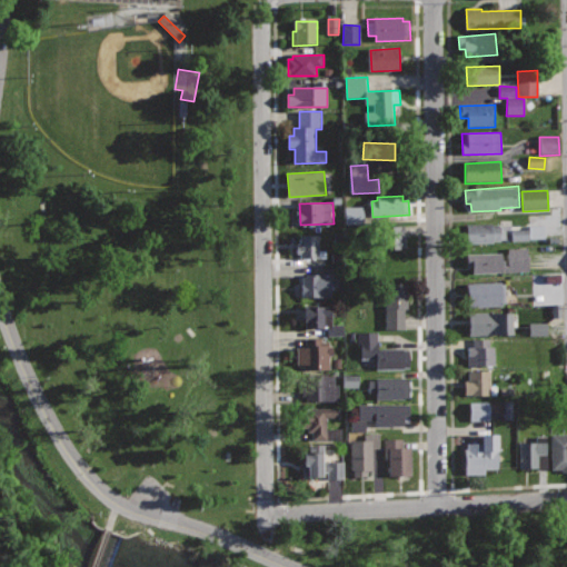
[(345,226),(362,226),(362,208),(345,209),(345,226)]
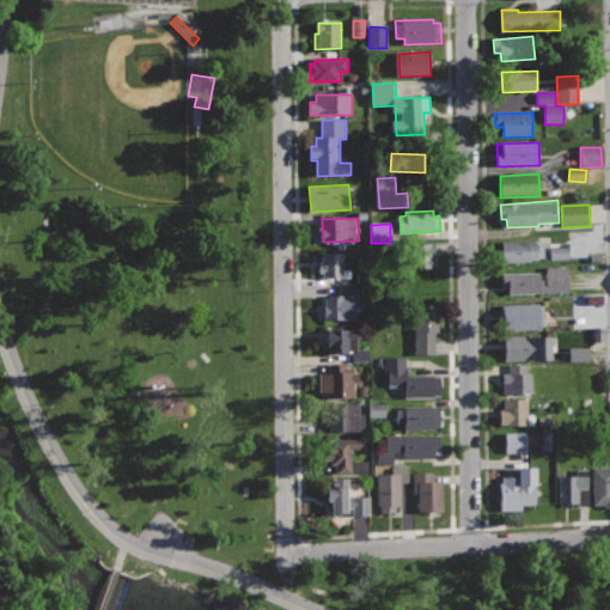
[(531,242),(504,242),(504,264),(532,264),(532,261),(540,261),(540,258),(546,258),(546,244),(538,244),(538,243),(531,243),(531,242)]
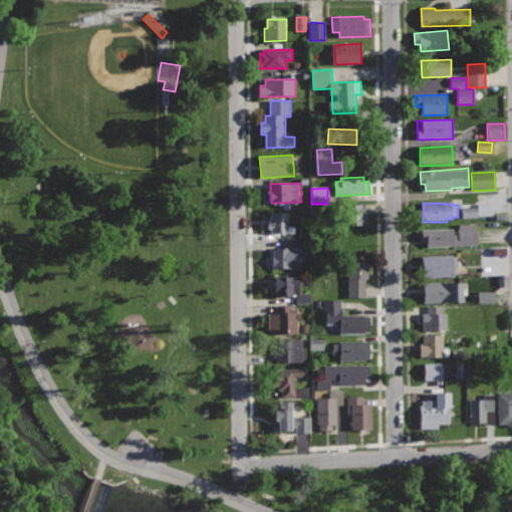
[(366,204),(334,206),(336,226),(368,224),(366,204)]
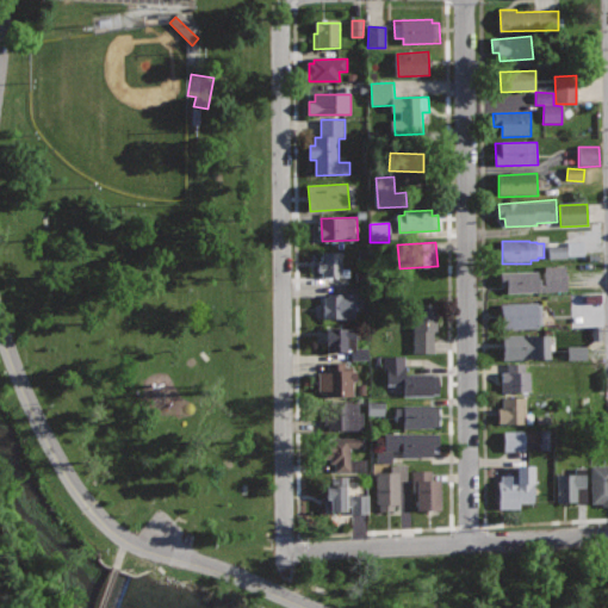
[(550,261),(568,261),(568,248),(550,247),(550,261)]
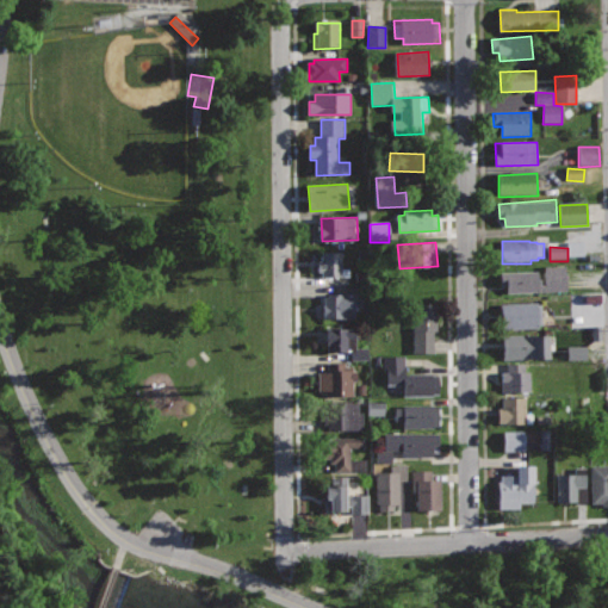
[(345,253),(323,253),(323,262),(320,262),(320,273),(324,273),(324,278),(352,278),(352,268),(345,270),(345,253)]
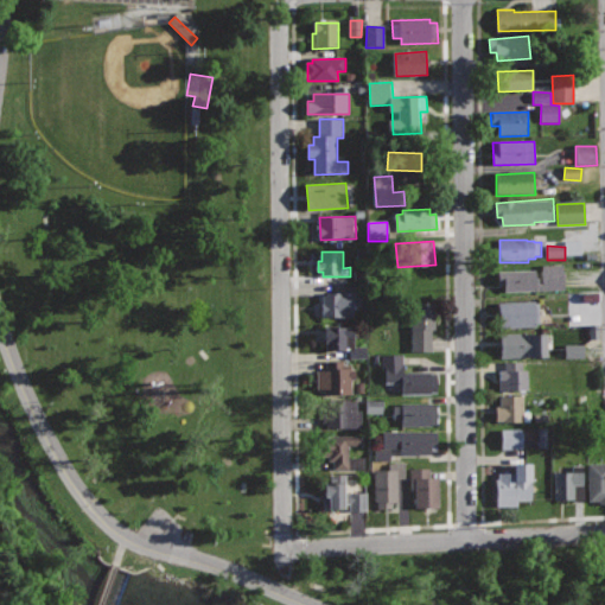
[(537,271),(500,273),(500,285),(505,285),(505,293),(566,291),(566,268),(543,269),(543,279),(537,279),(537,271)]
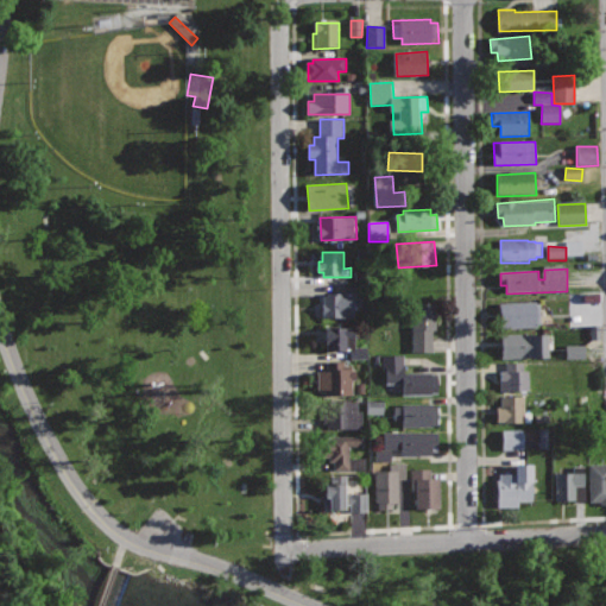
[(355,294),(323,294),(323,319),(355,319),(355,294)]
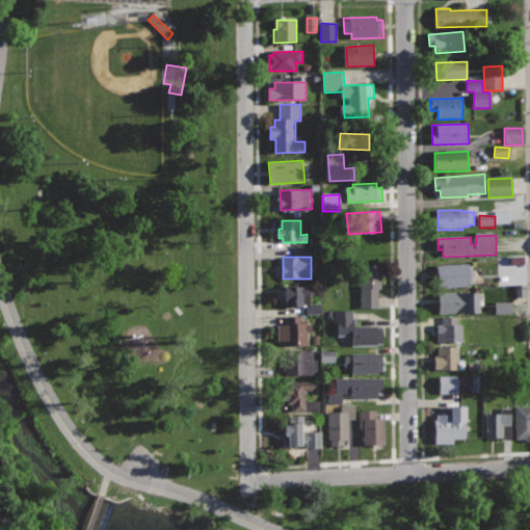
[(470,265),(439,266),(440,288),(471,287),(470,265)]
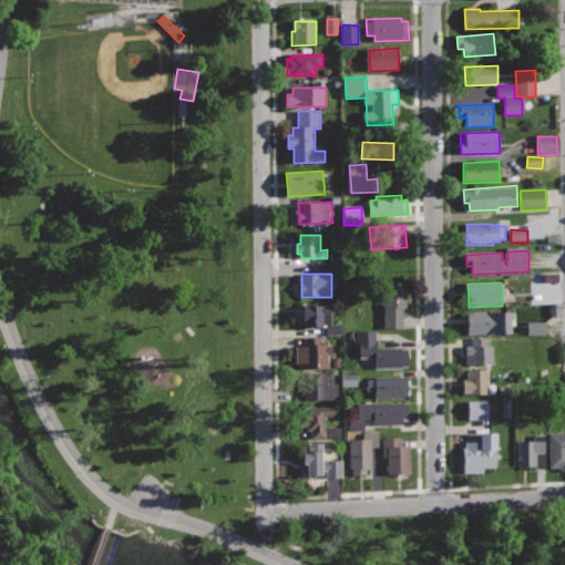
[(407,284),(384,285),(386,329),(406,329),(406,309),(408,309),(407,284)]
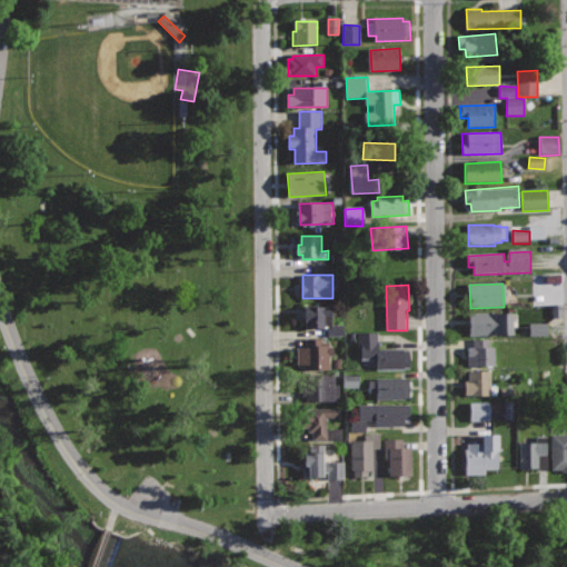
[(335,306),(305,307),(305,329),(326,329),(326,327),(329,327),(329,337),(345,336),(345,325),(335,326),(335,306)]
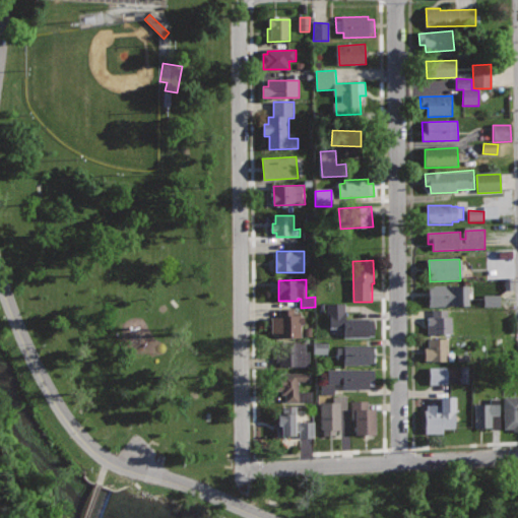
[(469,286),(431,287),(431,307),(469,307),(469,286)]
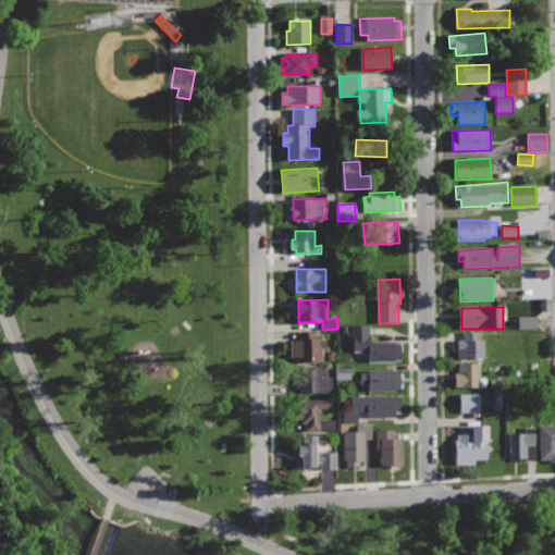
[(535,318),(518,318),(518,331),(535,330),(535,318)]
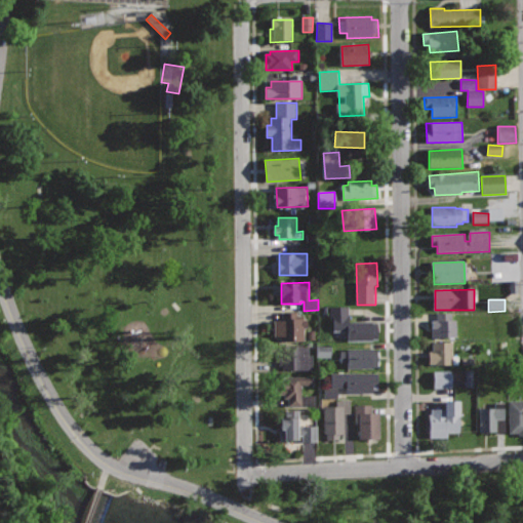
[(379,323),(350,323),(350,308),(324,308),(324,315),(330,315),(330,318),(334,318),(334,331),(349,330),(349,343),(379,343),(379,323)]
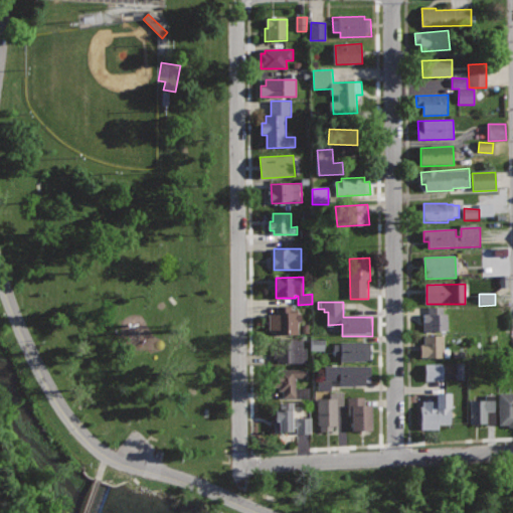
[(293,306),(277,307),(278,336),(301,335),(301,322),(304,322),(304,314),(300,314),(300,310),(293,311),(293,306)]
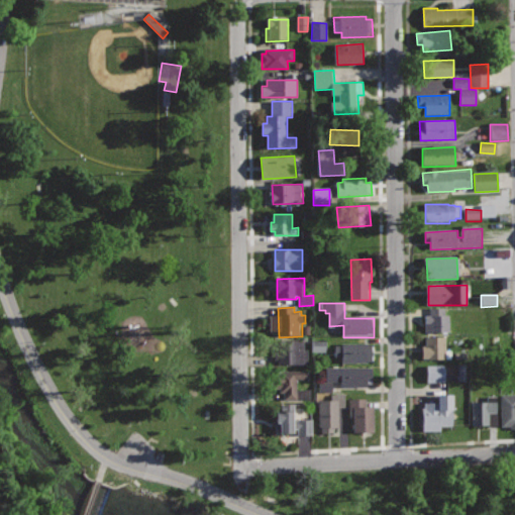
[(447,309),(431,309),(431,317),(426,317),(426,333),(450,332),(450,316),(447,316),(447,309)]
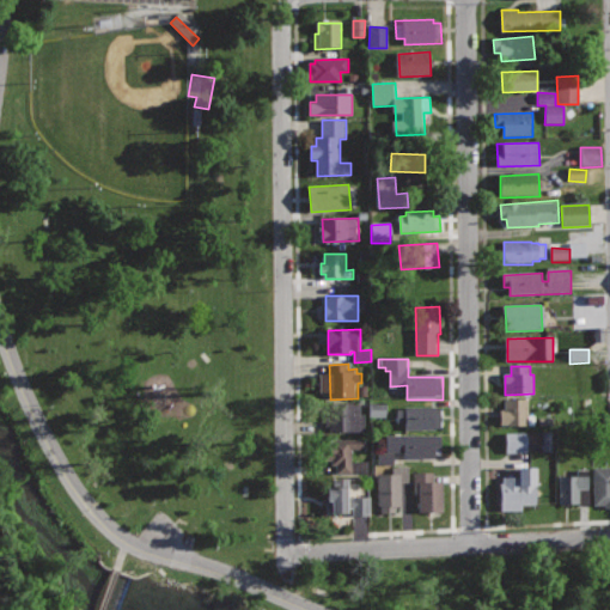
[(530,400),(505,400),(505,412),(500,412),(500,425),(507,425),(507,428),(537,428),(537,415),(530,416),(530,400)]
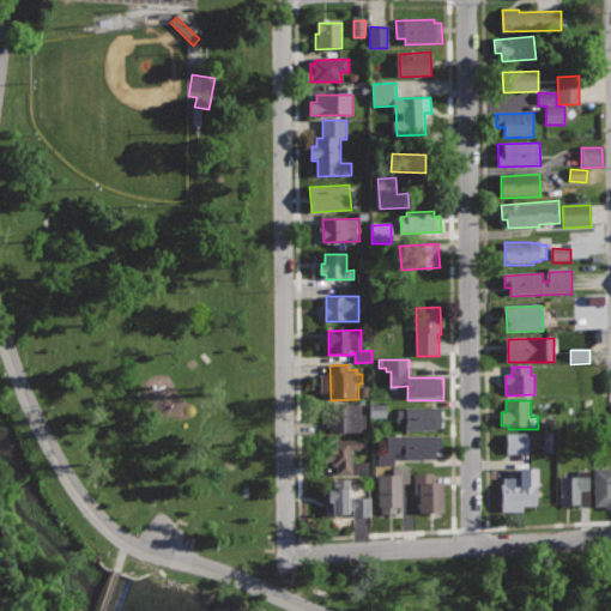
[(362,406),(330,407),(331,433),(367,433),(367,416),(362,416),(362,406)]
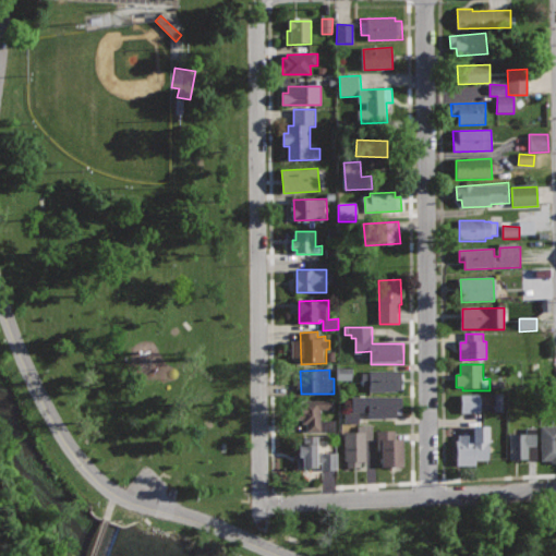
[(397,372),(362,372),(362,385),(371,385),(371,393),(405,393),(405,373),(397,373),(397,372)]
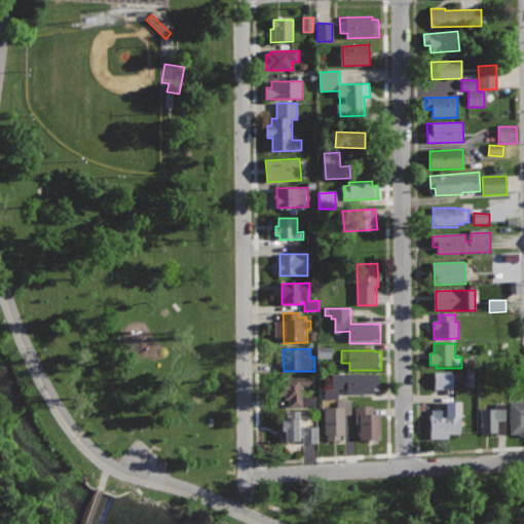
[(381,373),(333,373),(333,388),(348,388),(348,394),(375,394),(375,391),(381,391),(381,373)]
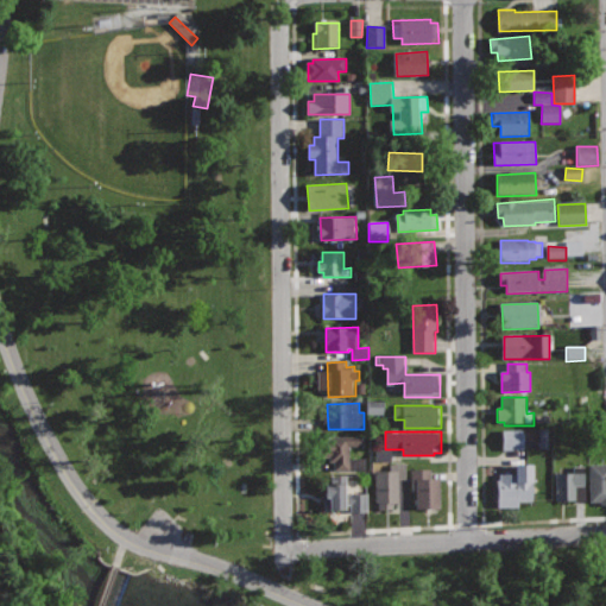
[(523,452),(523,431),(502,431),(502,452),(523,452)]
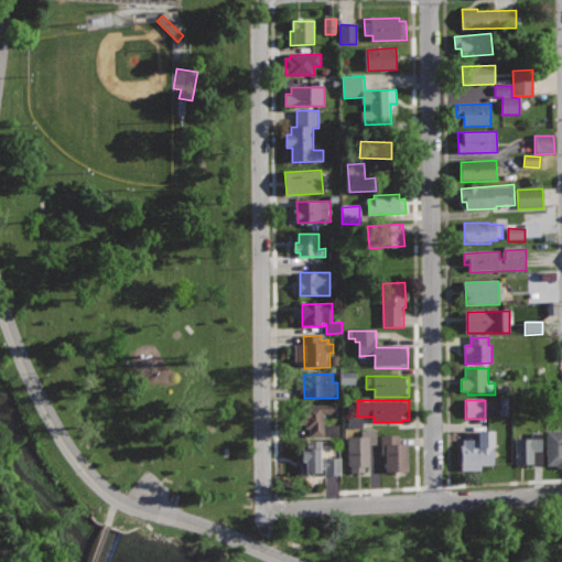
[(341,406),(298,406),(299,430),(311,430),(311,438),(343,436),(342,425),(325,425),(325,415),(341,415),(341,406)]
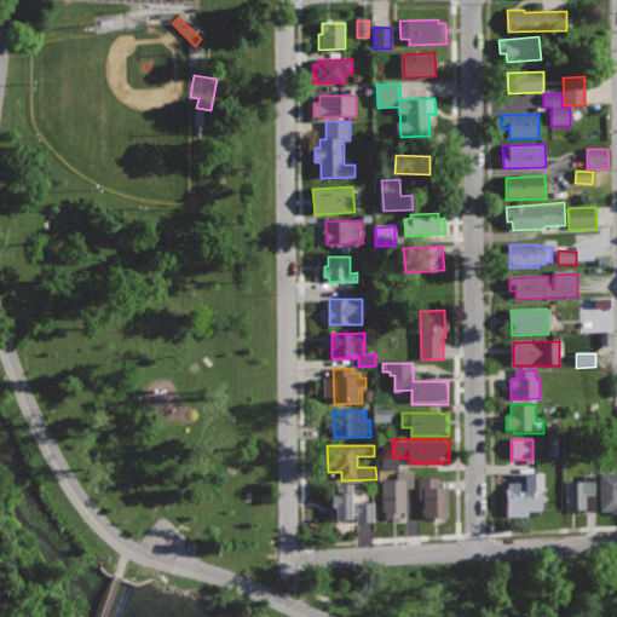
[(547,472),(525,473),(526,483),(509,483),(509,488),(506,488),(507,518),(530,517),(529,512),(543,511),(543,491),(547,491),(547,472)]
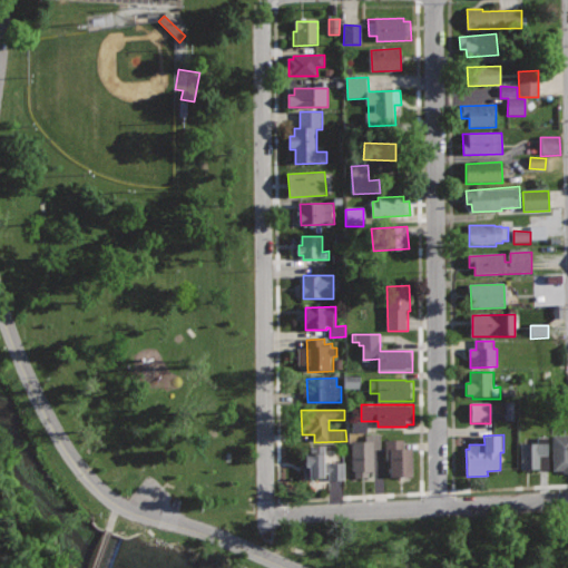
[(351,442),(352,479),(372,478),(372,451),(381,451),(380,436),(364,437),(364,442),(351,442)]
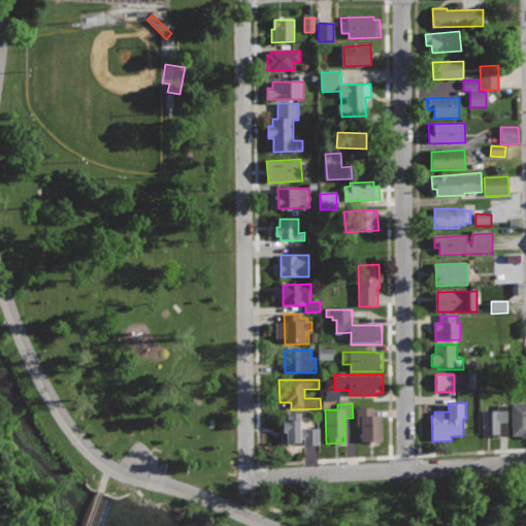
[(525,404),(514,404),(514,438),(525,438),(525,404)]
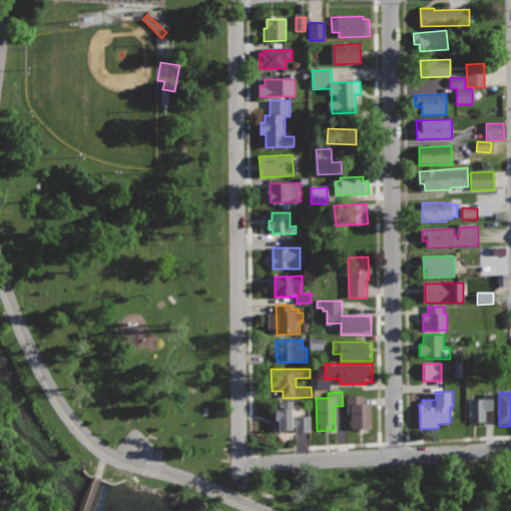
[(495,394),(484,394),(484,398),(469,399),(469,423),(495,423),(495,394)]
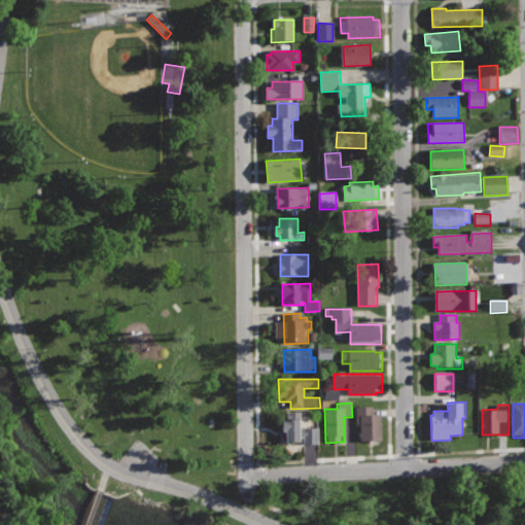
[(377,406),(355,407),(356,425),(361,425),(362,442),(383,441),(382,415),(377,416),(377,406)]
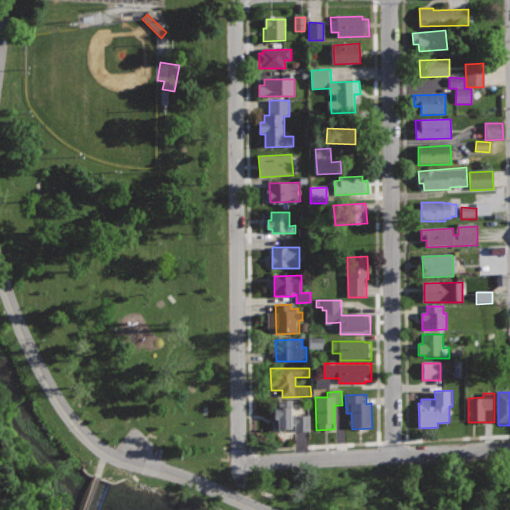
[(294,401),(280,401),(280,409),(275,409),(275,419),(278,419),(278,429),(292,429),(292,408),(294,408),(294,401)]
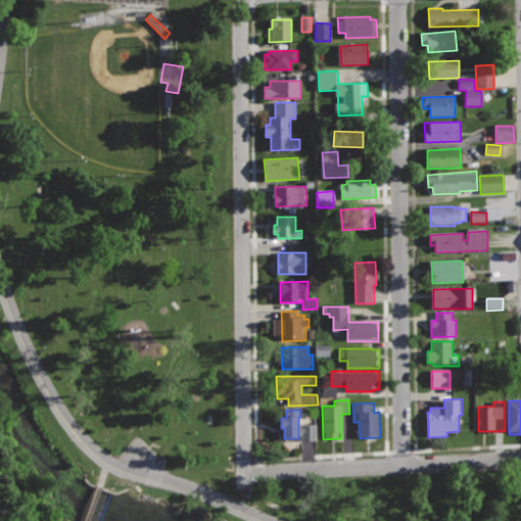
[(316,441),(316,426),(298,426),(299,442),(316,441)]
